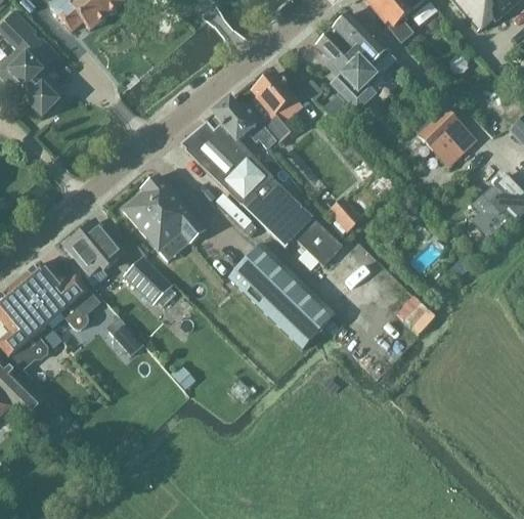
[(48,0),(46,2),(71,29),(82,19),(88,27),(95,20),(99,22),(104,17),(102,11),(104,10),(95,0),(48,0)]
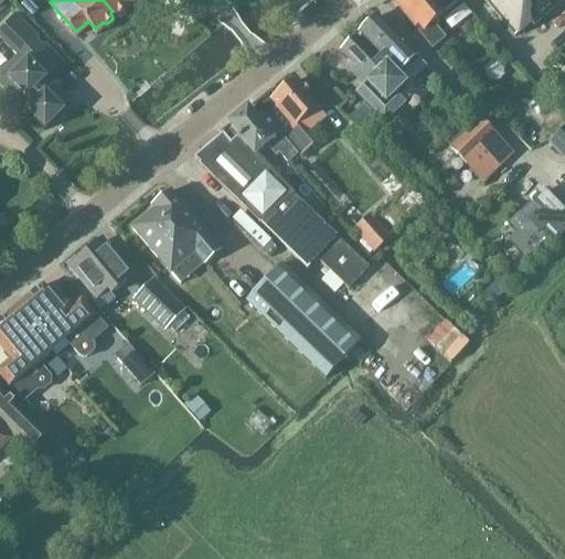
[(103,0),(113,11),(115,10),(116,12),(119,12),(125,7),(125,2),(127,0),(103,0)]
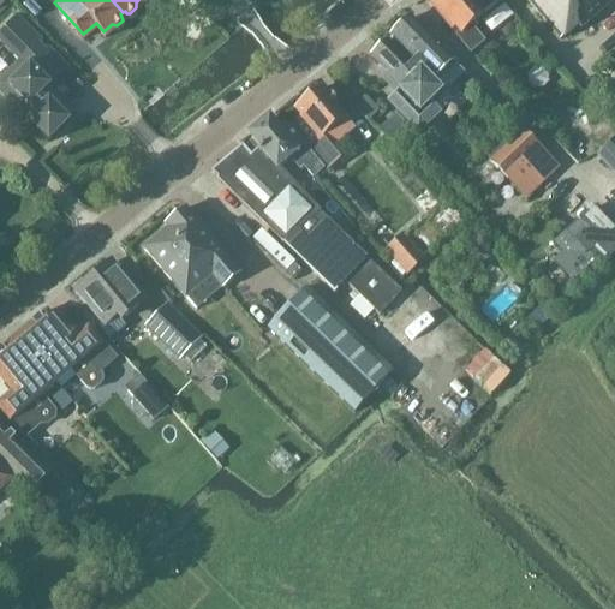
[(469,21),(493,0),(437,0),(441,5),(436,9),(449,24),(453,21),(460,28),(457,31),(470,47),(483,37),(469,21)]
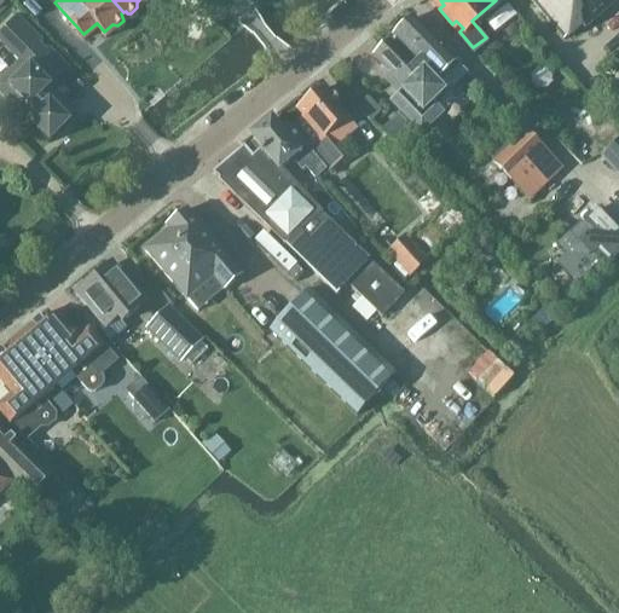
[(583,24),(611,0),(534,0),(563,34),(580,21),(583,24)]
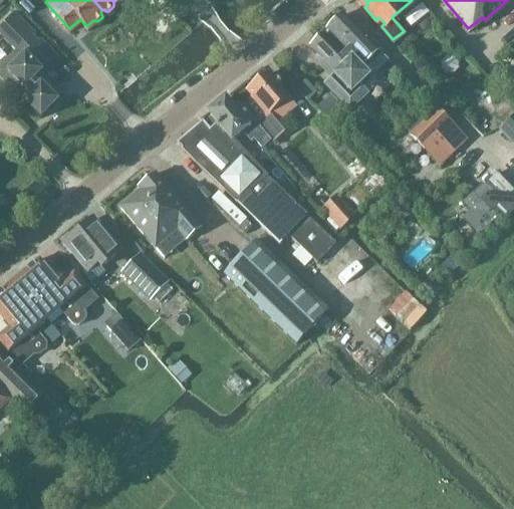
[(341,11),(325,27),(349,52),(347,55),(348,56),(335,69),(333,71),(325,79),(349,105),(365,89),(358,82),(386,56),(377,47),(341,11)]
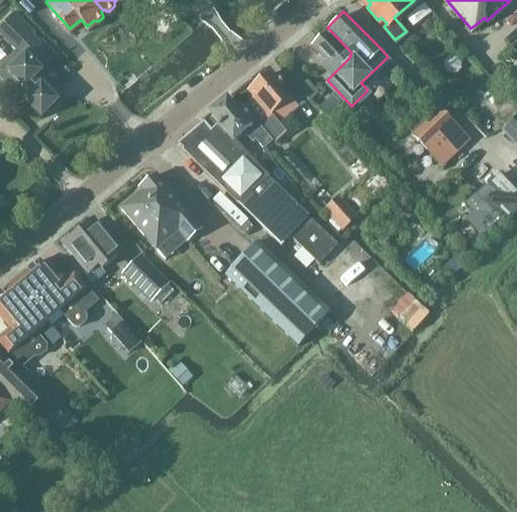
[(30,93),(23,99),(41,117),(59,99),(58,98),(65,92),(48,77),(53,72),(46,66),(58,55),(35,32),(15,12),(0,26),(0,32),(16,48),(1,64),(30,93)]
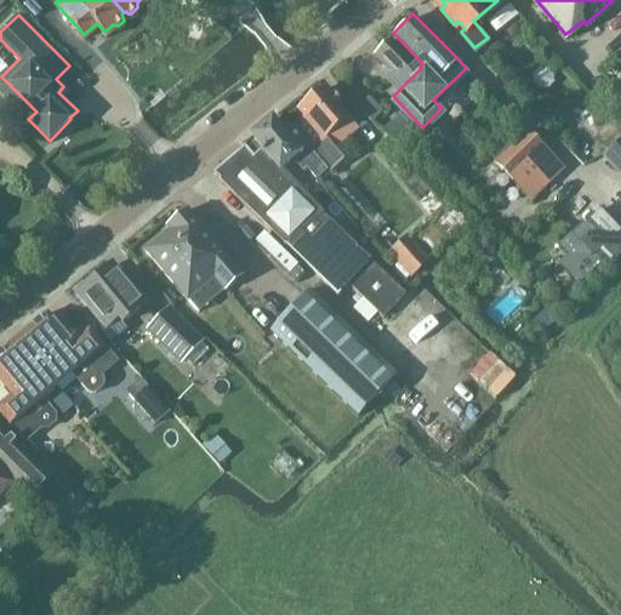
[(421,68),(420,67),(389,35),(371,53),(403,85),(421,68)]
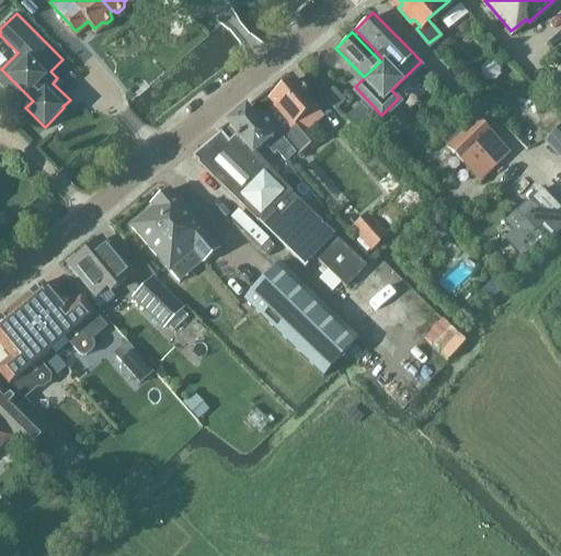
[(275,102),(265,111),(288,139),(299,151),(311,143),(292,121),(313,102),(292,76),(268,94),(275,102)]
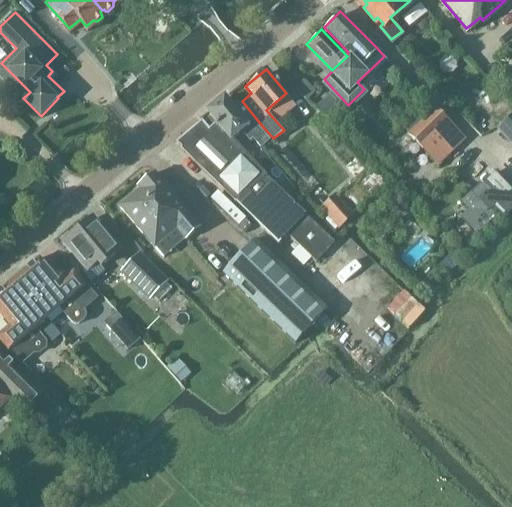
[(303,78),(295,86),(307,98),(314,90),(303,78)]
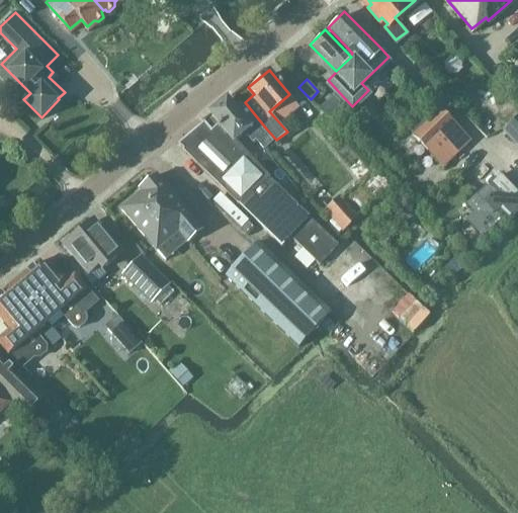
[(270,139),(242,104),(237,108),(227,95),(207,111),(208,113),(201,119),(203,121),(178,142),(220,183),(221,182),(314,274),(322,265),(318,262),(338,242),(267,174),(232,138),(243,129),(251,138),(254,135),(263,145),(270,139)]
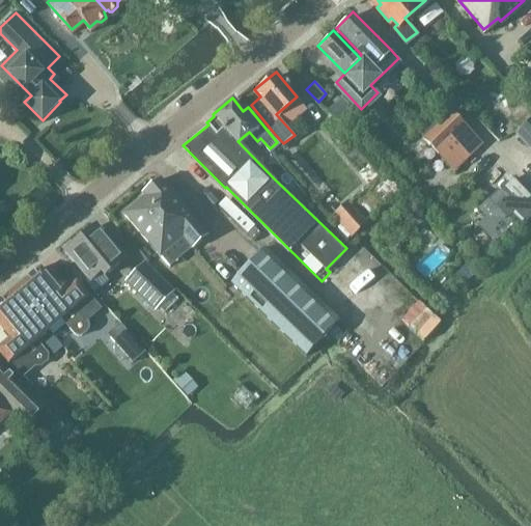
[(482,142),(465,125),(449,109),(422,135),(438,151),(454,169),(482,142)]
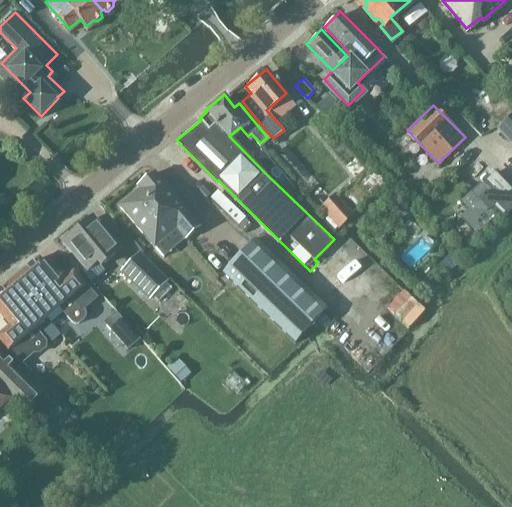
[(511,110),(496,126),(511,142),(511,110)]
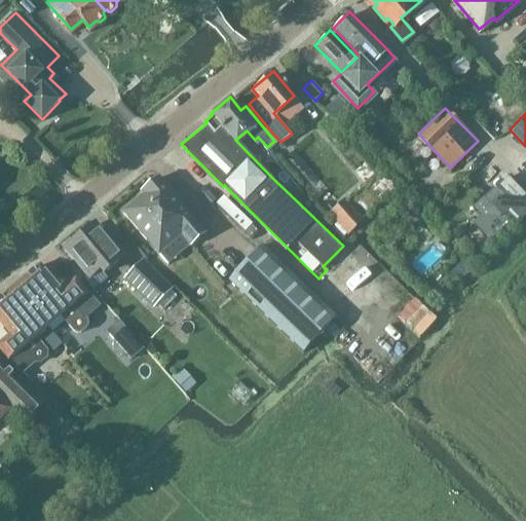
[(181,231),(190,243),(205,230),(157,175),(141,189),(143,191),(122,209),(158,251),(181,231)]
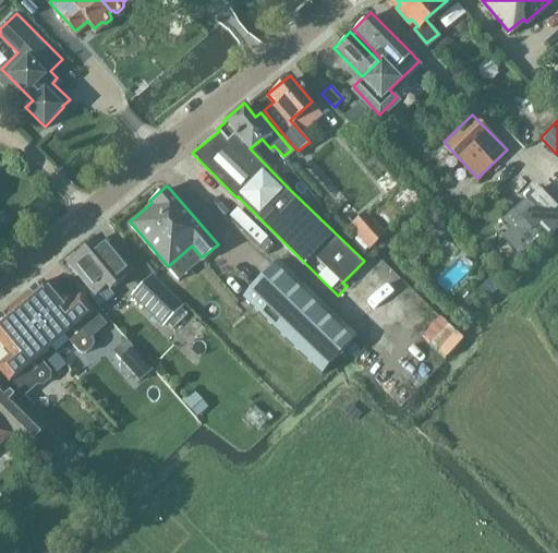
[(388,196),(376,206),(386,218),(398,209),(388,196)]
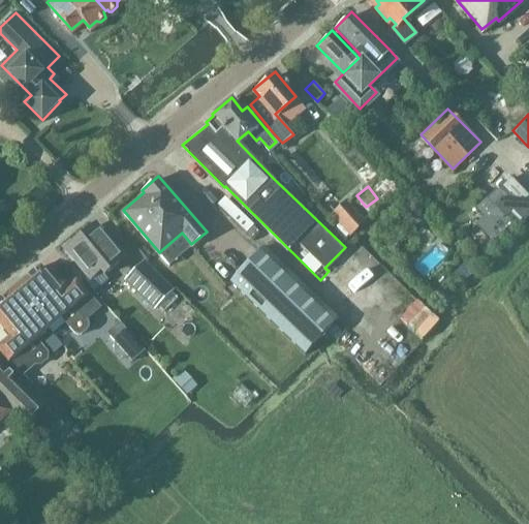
[(330,211),(349,233),(366,217),(346,195),(330,211)]
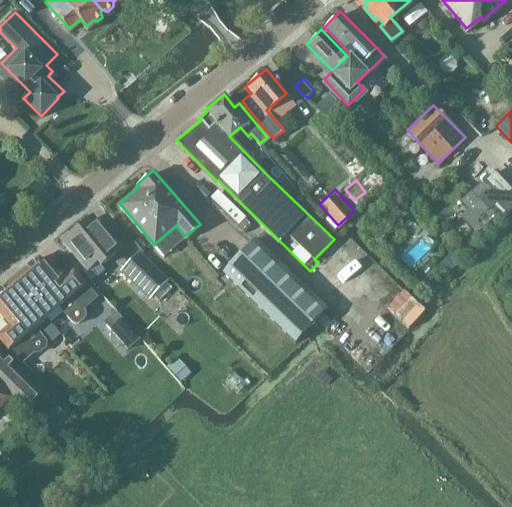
[(471,193),(461,201),(469,211),(462,217),(477,233),(493,219),(471,193)]
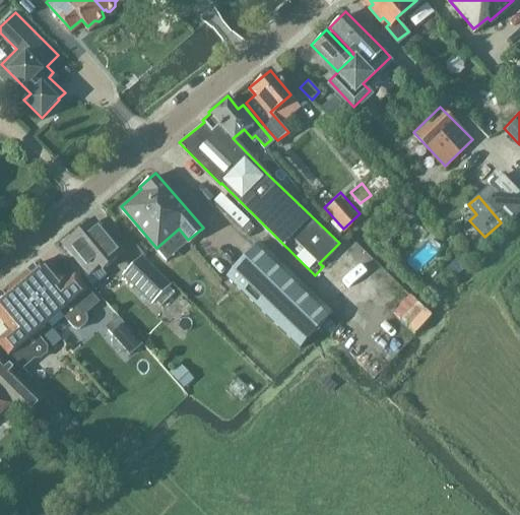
[(88,220),(63,242),(85,269),(81,272),(91,284),(107,271),(102,266),(122,250),(102,226),(96,231),(88,220)]
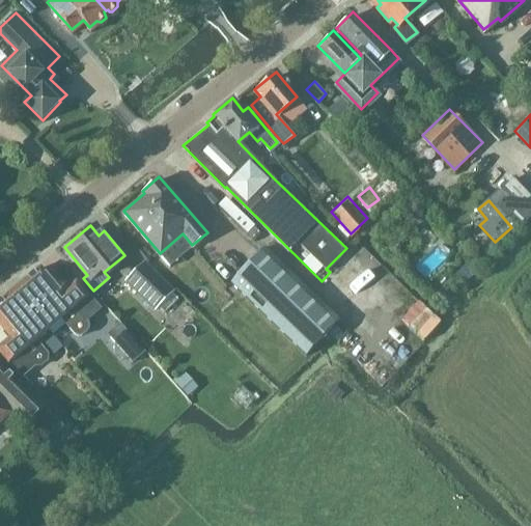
[(264,245),(231,280),(306,352),(339,317),(264,245)]
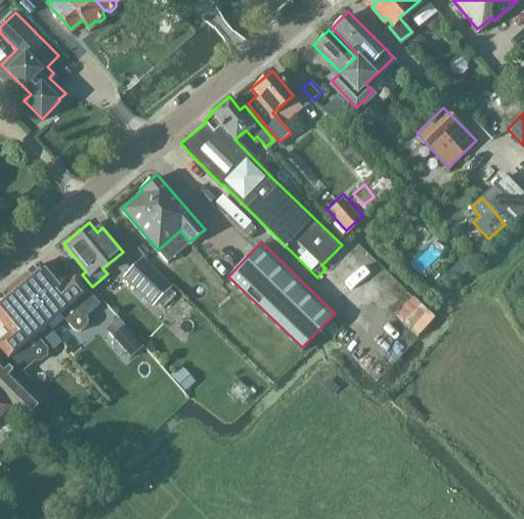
[(141,256),(123,274),(151,302),(170,284),(141,256)]
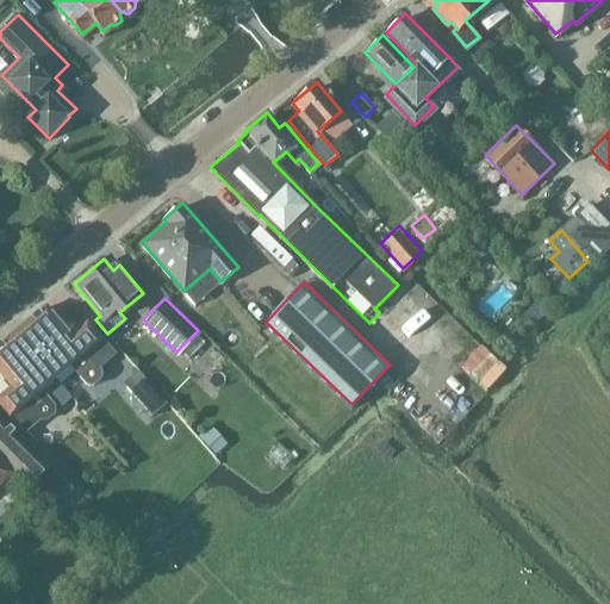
[(41,341),(32,348),(55,375),(70,362),(86,380),(91,383),(93,383),(100,377),(101,373),(100,367),(98,363),(113,350),(87,319),(72,332),(47,303),(24,322),(41,341)]
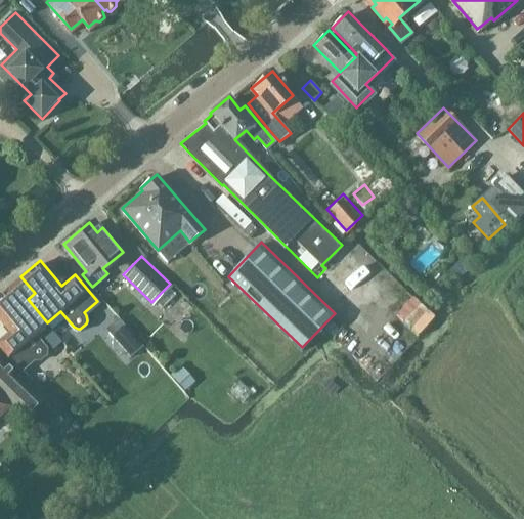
[(47,322),(28,299),(13,282),(0,293),(0,318),(9,330),(0,337),(0,389),(24,413),(46,434),(62,418),(28,383),(32,378),(23,368),(35,358),(40,358),(50,349),(36,332),(47,322)]
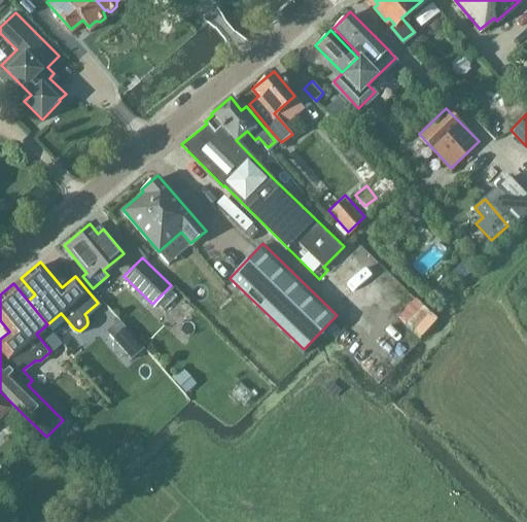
[(117,317),(106,327),(131,356),(142,346),(117,317)]
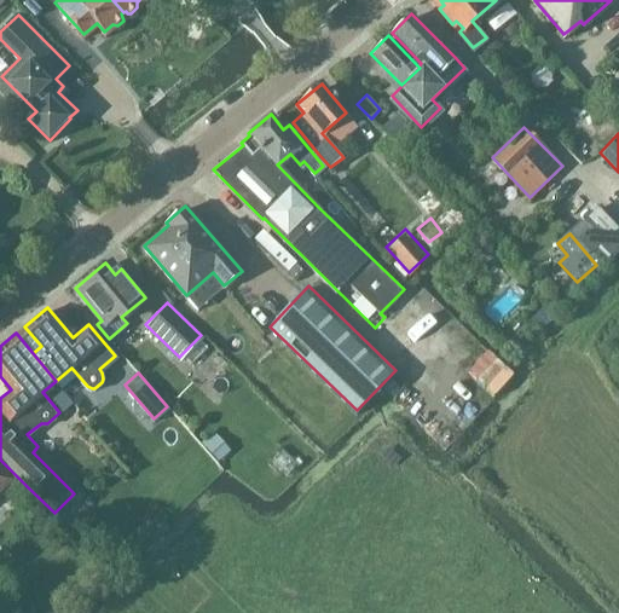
[(229,447),(212,429),(200,440),(217,460),(229,447)]
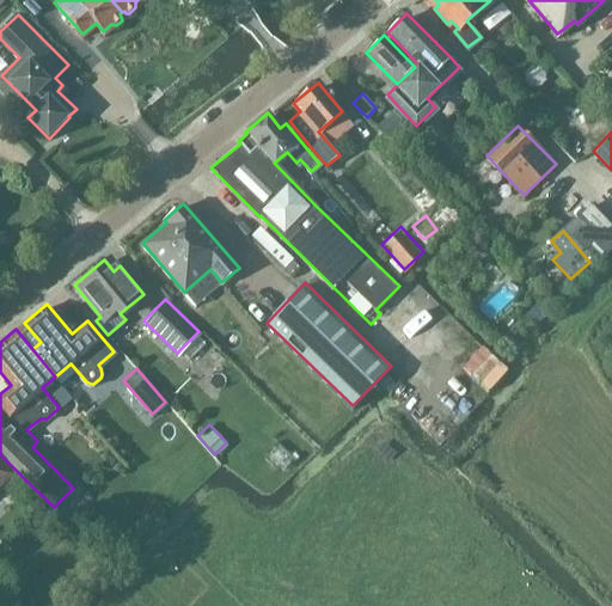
[(0,483),(11,473),(0,461),(0,483)]
